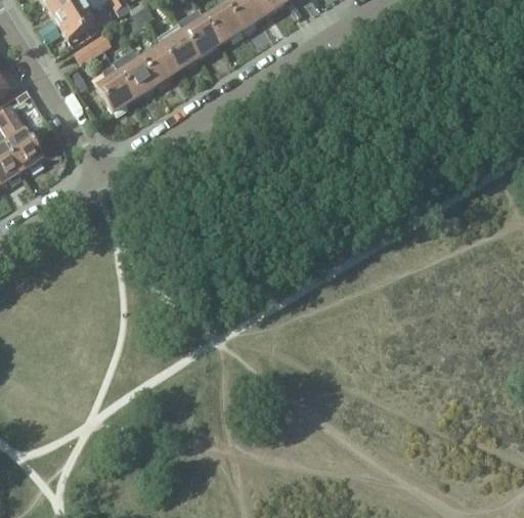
[(80,0),(44,0),(54,16),(80,0)]
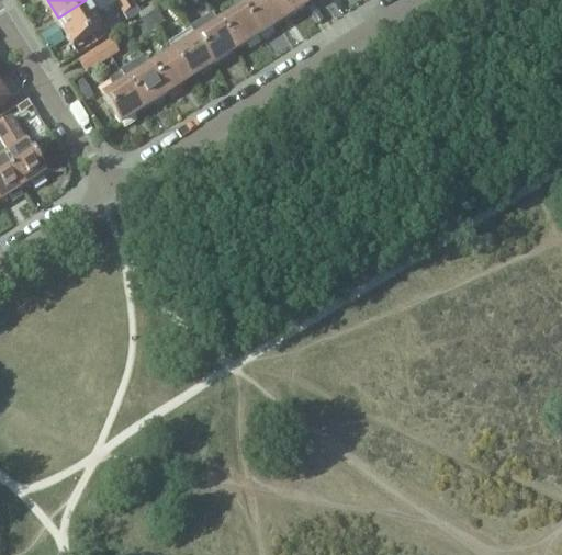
[(115,0),(91,0),(87,3),(86,0),(58,18),(72,42),(100,24),(101,25),(110,21),(103,10),(99,12),(98,11),(115,0)]
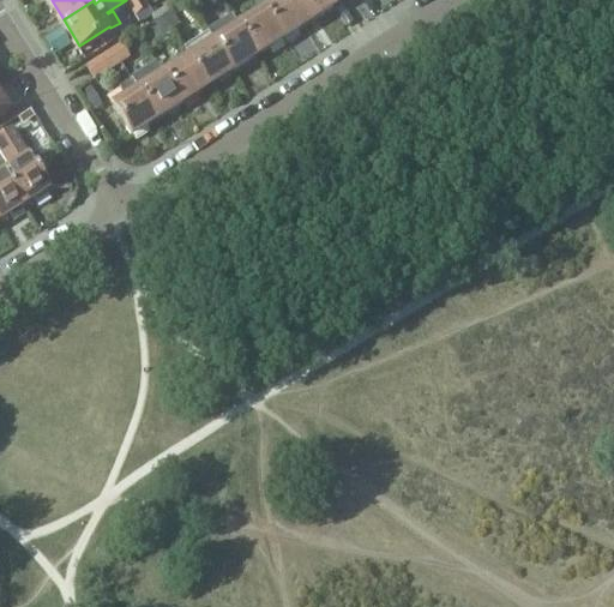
[(133,12),(148,2),(146,0),(126,0),(133,12)]
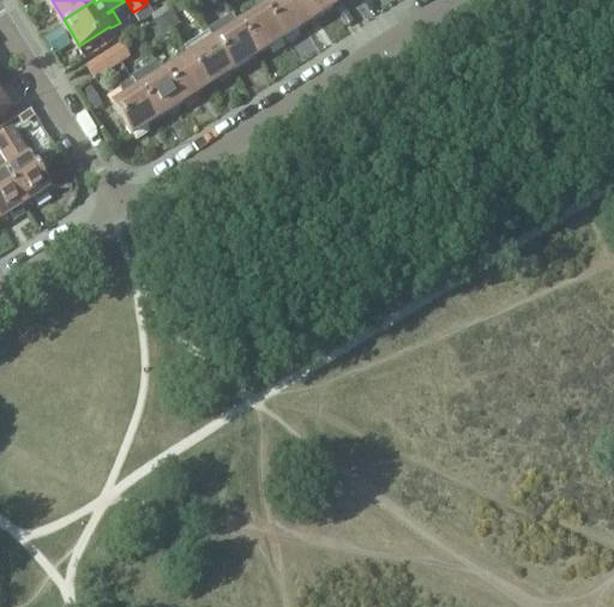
[(308,19),(296,0),(271,0),(264,5),(283,35),(308,19)]
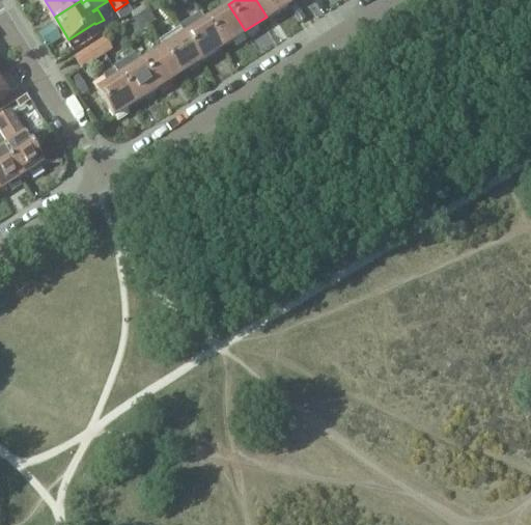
[(256,0),(267,17),(288,2),(286,0),(256,0)]
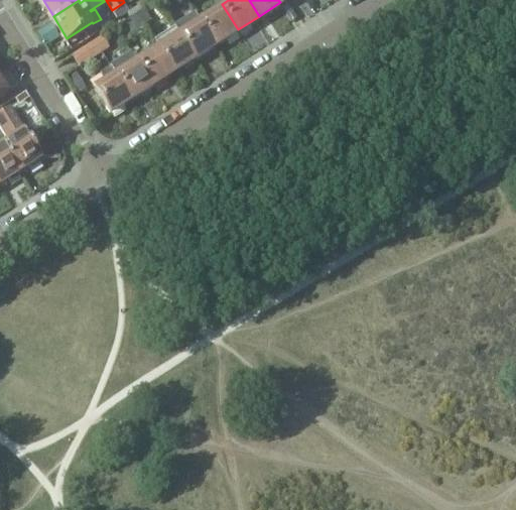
[(134,5),(144,22),(151,18),(143,6),(142,7),(139,2),(134,5)]
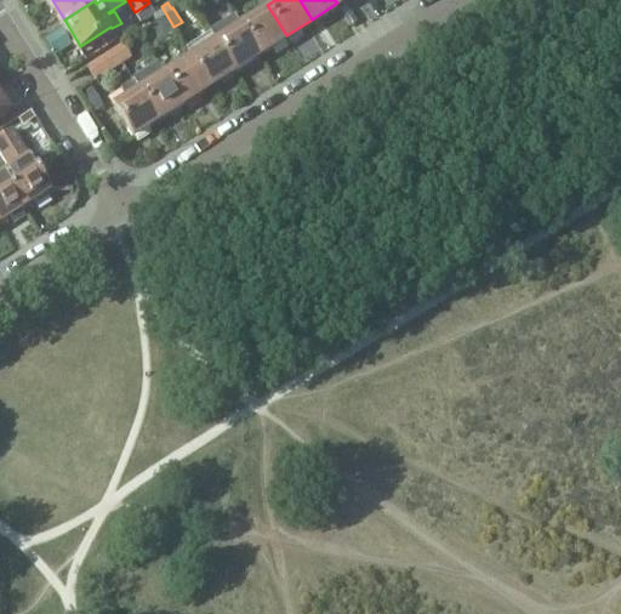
[(267,5),(241,22),(261,52),(286,35),(267,5)]
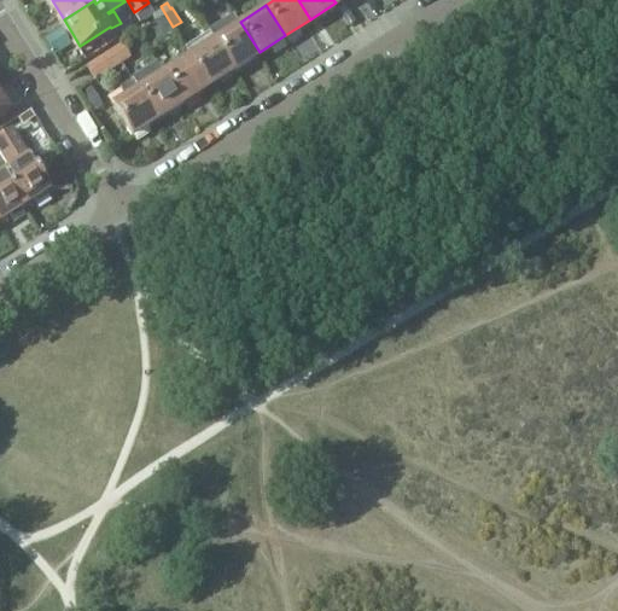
[(162,33),(173,27),(161,6),(152,12),(156,18),(153,19),(162,33)]
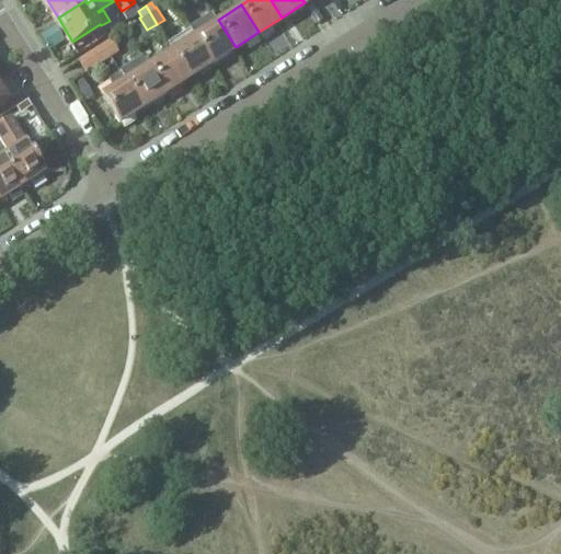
[(218,20),(195,34),(213,61),(236,47),(218,20)]
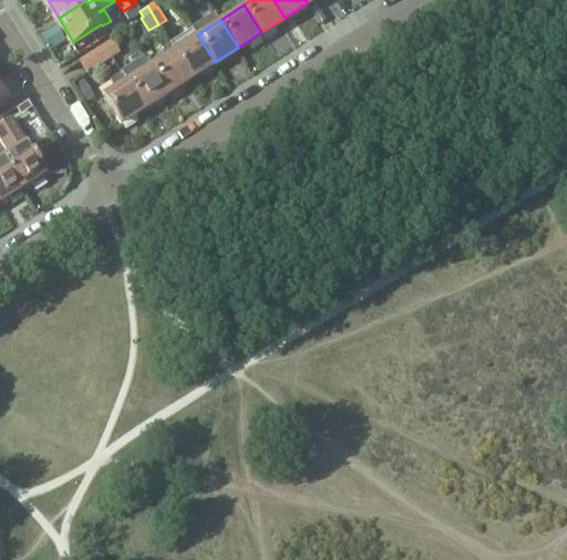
[(196,34),(191,27),(168,41),(173,50),(175,49),(193,76),(215,62),(197,34),(196,34)]
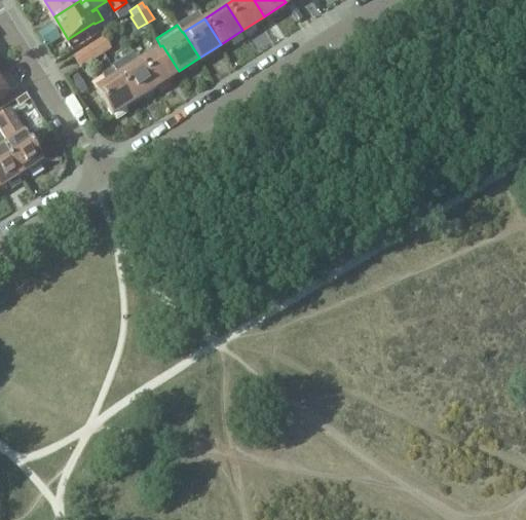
[(98,37),(105,49),(111,45),(103,34),(98,37)]
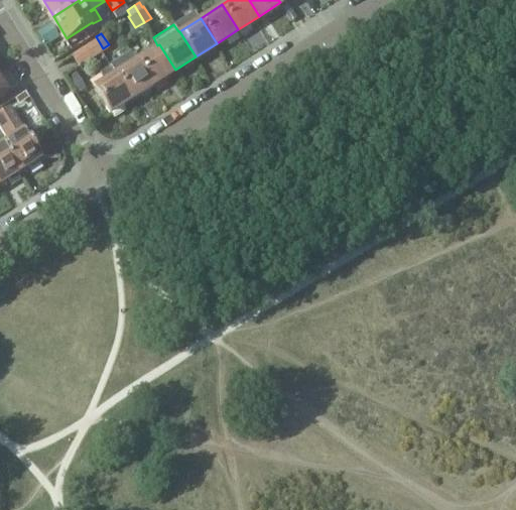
[(79,65),(103,48),(96,36),(72,52),(79,65)]
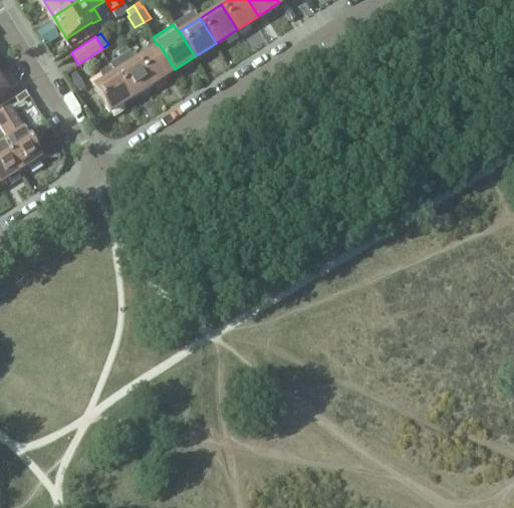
[(159,44),(157,45),(138,57),(154,82),(175,69),(159,44)]
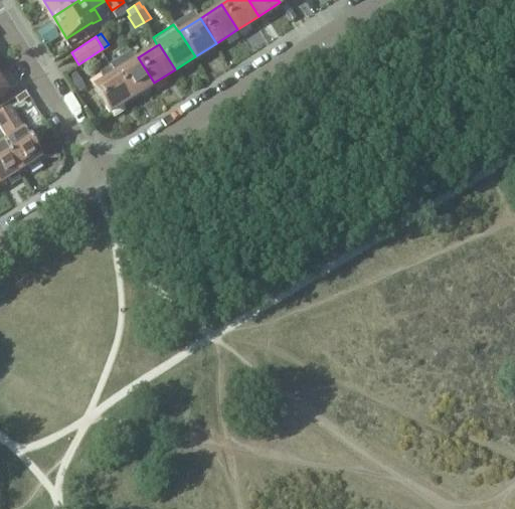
[(112,62),(134,97),(154,82),(138,57),(127,64),(122,56),(112,62)]
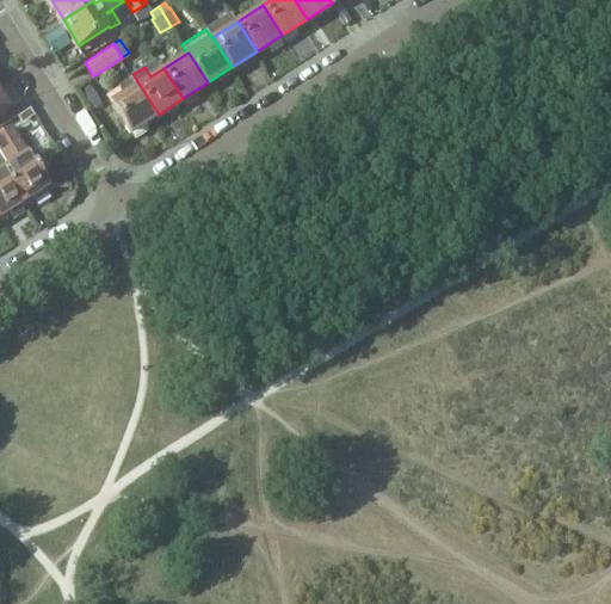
[(133,130),(159,115),(133,74),(121,82),(127,92),(113,100),(133,130)]
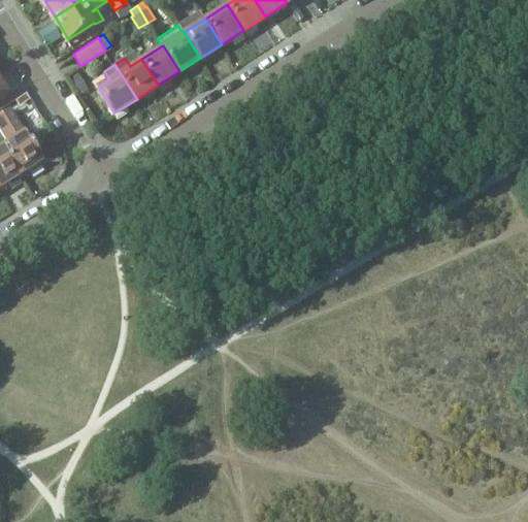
[(1,145),(20,173),(41,160),(24,133),(26,132),(10,107),(0,113),(0,126),(9,140),(1,145)]
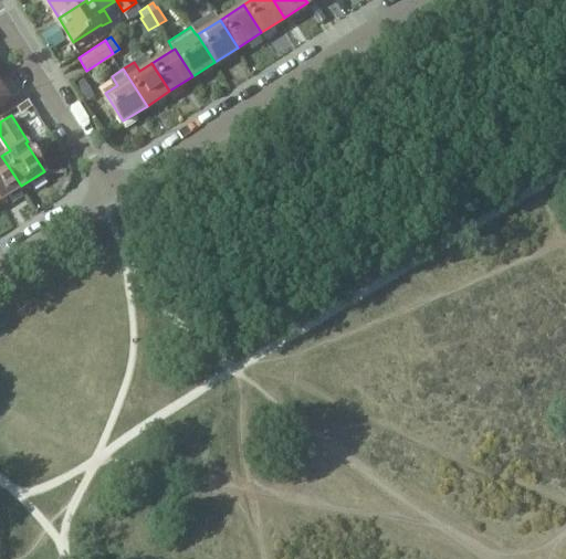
[(0,199),(21,186),(1,156),(0,156),(0,199)]
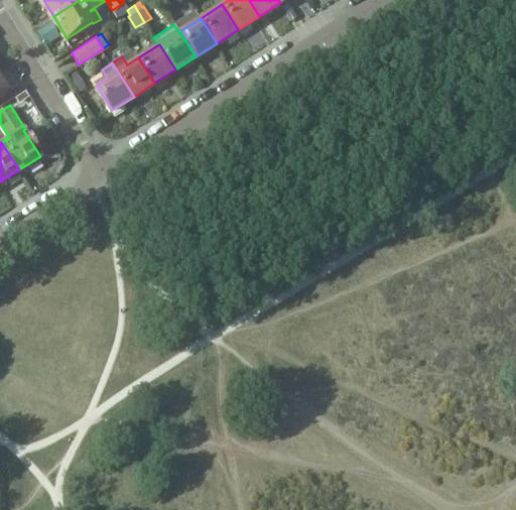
All buildings are outlined.
